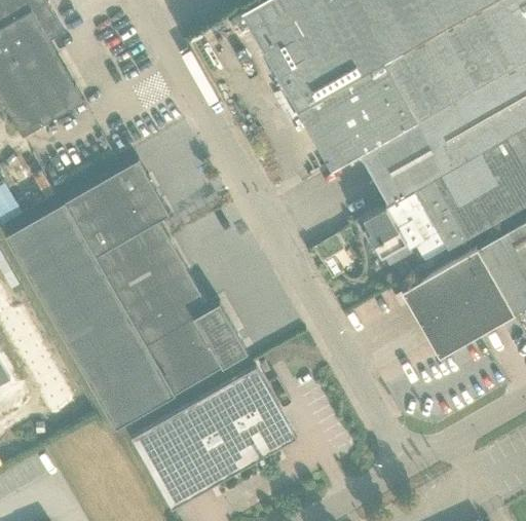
[(0,0),(0,97),(23,138),(83,103),(49,43),(65,35),(44,0),(0,0)]
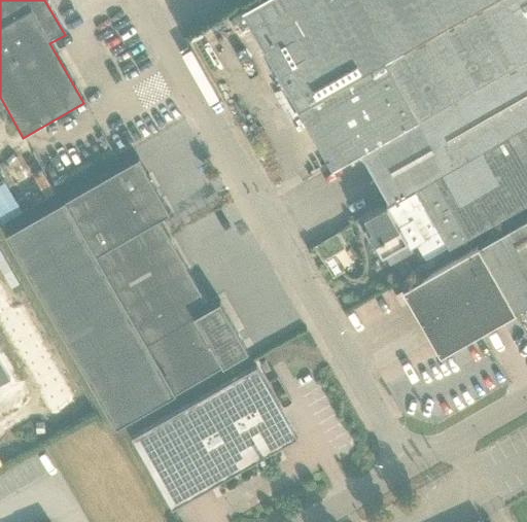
[(526,0),(261,0),(242,11),(278,75),(331,169),(361,152),(390,204),(405,197),(430,241),(442,235),(450,248),(526,204),(526,0)]
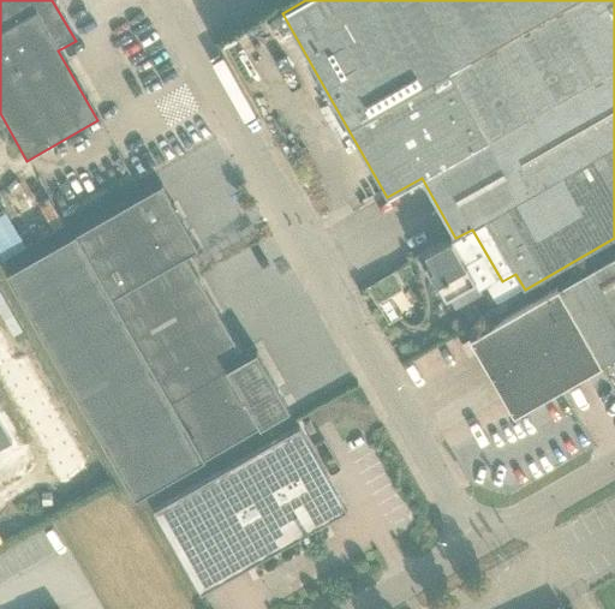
[(0,243),(1,246),(30,230),(5,186),(0,189),(0,243)]
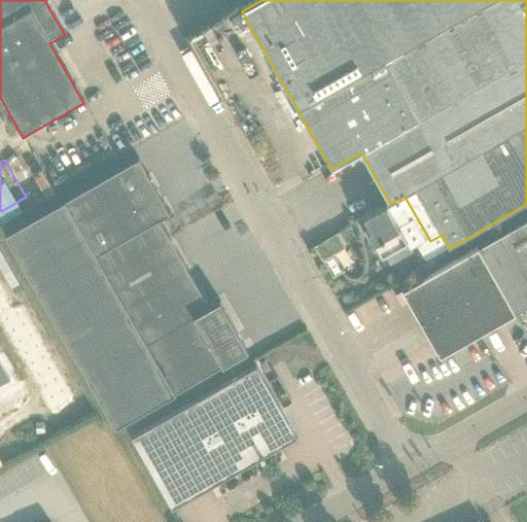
[(5,238),(116,430),(249,354),(220,304),(210,310),(160,223),(170,217),(138,162),(5,238)]
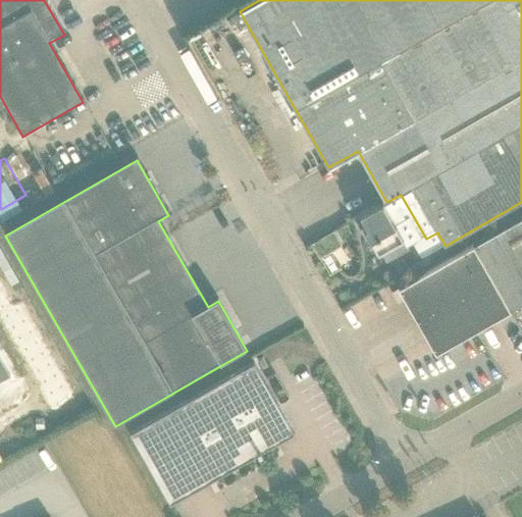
[(410,252),(408,248),(414,244),(422,259),(446,246),(437,233),(426,239),(401,195),(386,202),(360,216),(368,229),(365,231),(379,256),(380,255),(386,265),(410,252)]
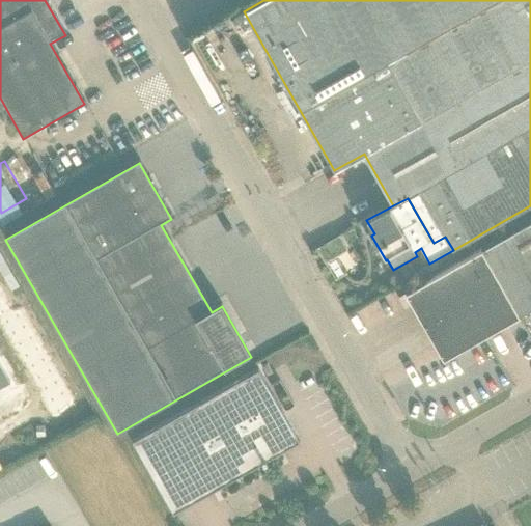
[(530,224),(407,296),(425,329),(444,361),(530,311),(530,224)]
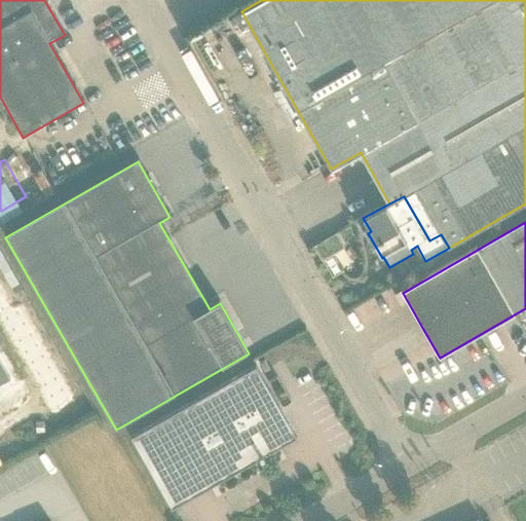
[(457,254),(453,246),(439,254),(443,261),(457,254)]
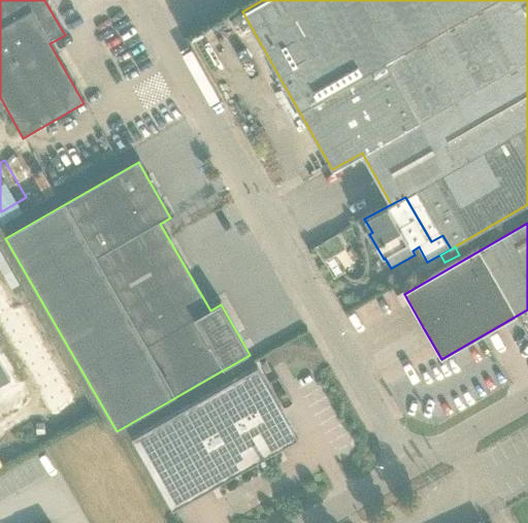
[(0,364),(0,389),(11,384),(0,364)]
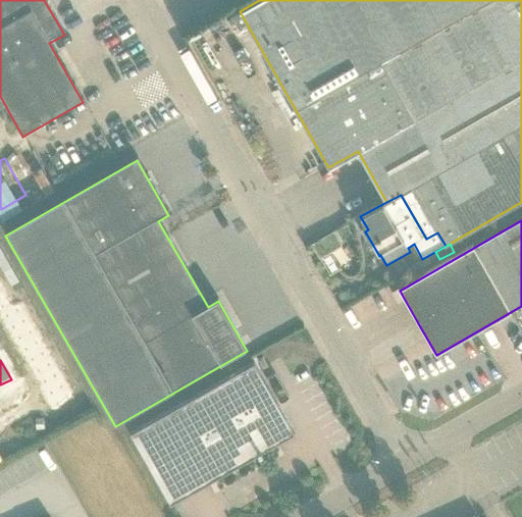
[(170,508),(295,436),(256,367),(131,437),(170,508)]
